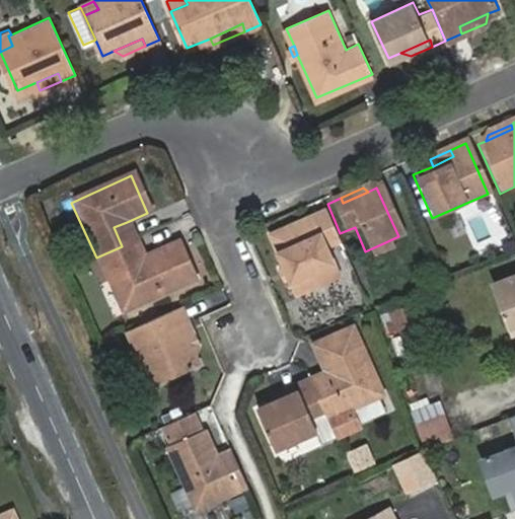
[(476,253),(506,240),(488,197),(458,209),(476,253)]
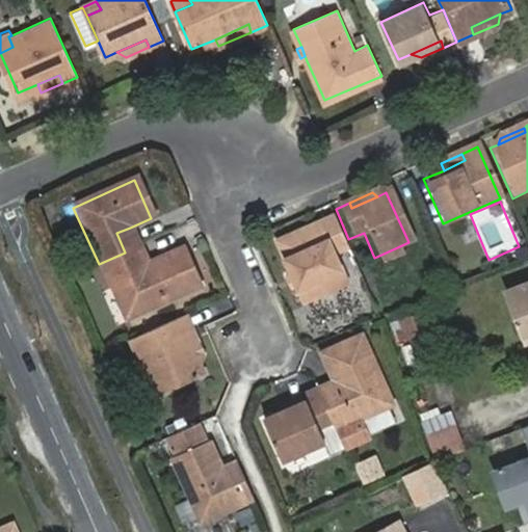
[(326,259),(341,253),(332,232),(327,220),(284,240),(270,246),(286,281),(290,289),(297,306),(339,287),(326,259)]
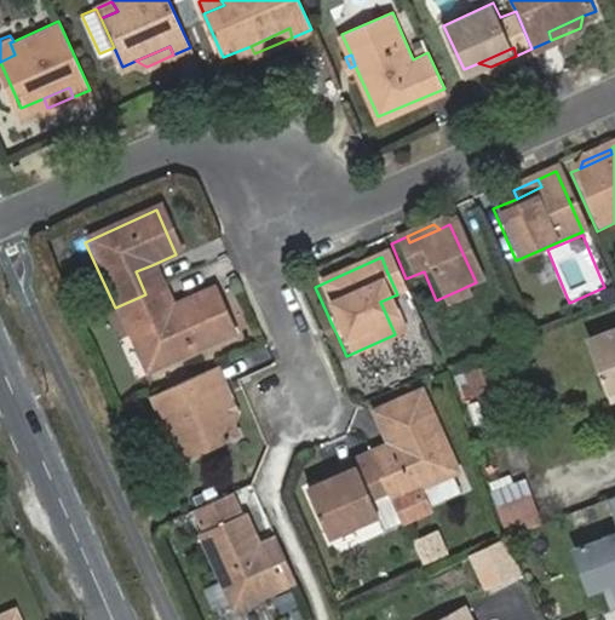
[(136,271),(145,294),(154,291),(161,287),(151,265),(136,271)]
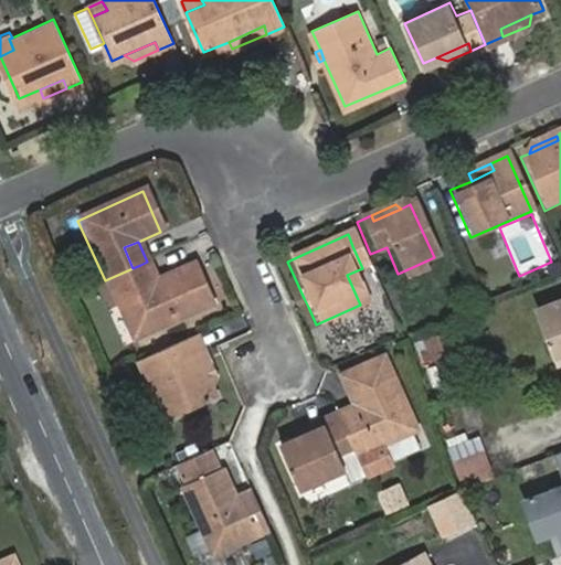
[(147,262),(140,265),(149,285),(156,280),(147,262)]
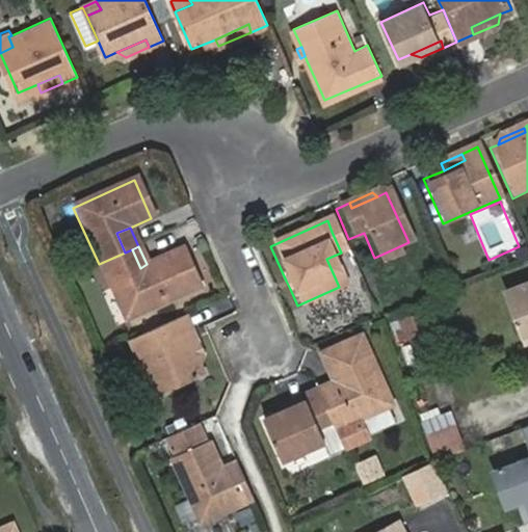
[(125,253),(99,264),(123,319),(196,287),(187,266),(179,248),(147,264),(140,268),(132,249),(125,253)]
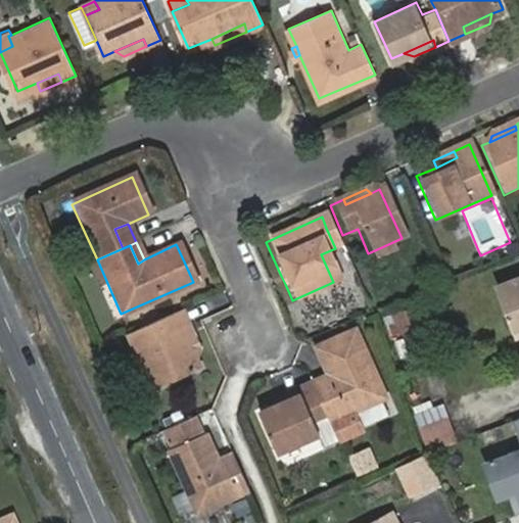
[(391,250),(388,244),(368,253),(371,260),(391,250)]
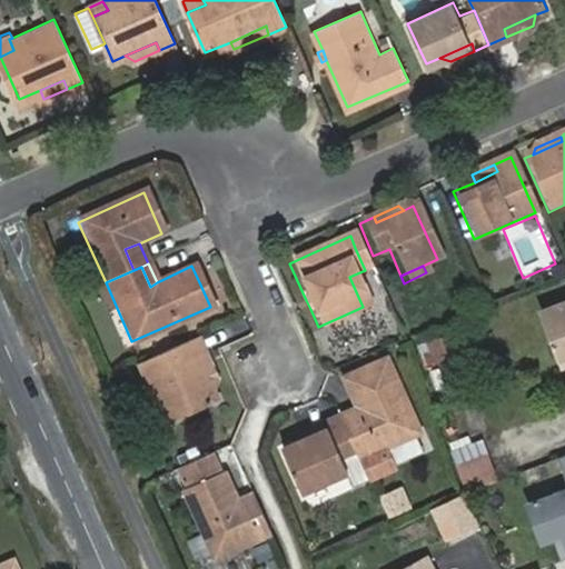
[(304,311),(310,309),(306,300),(299,302),(304,311)]
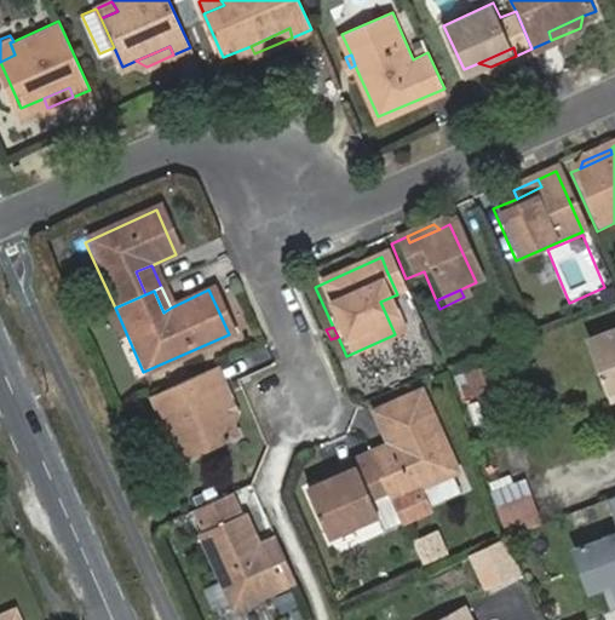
[(614,333),(578,348),(597,400),(614,392),(614,333)]
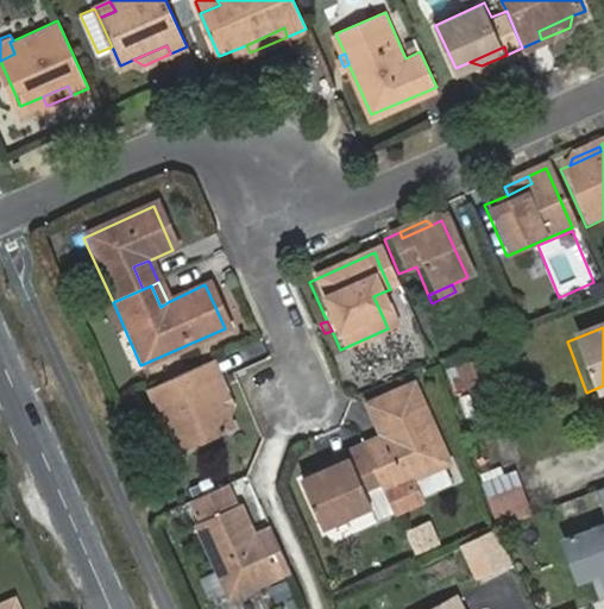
[(213,362),(151,390),(171,437),(182,432),(190,447),(232,428),(225,410),(213,383),(220,380),(213,362)]
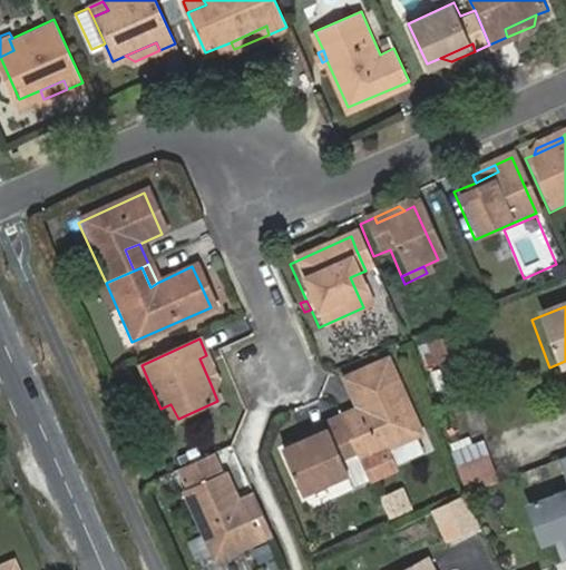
[(443,340),(423,341),(425,364),(446,363),(443,340)]
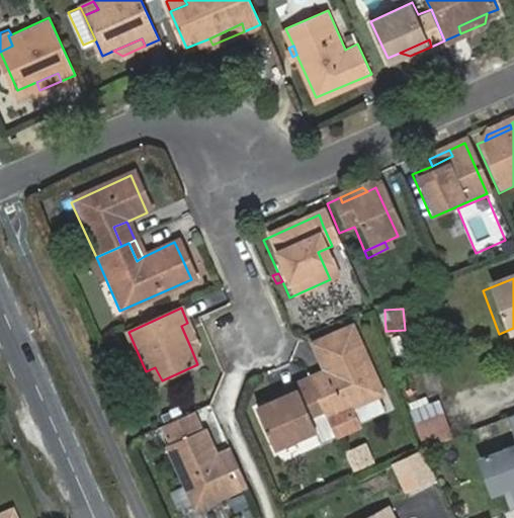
[(195,342),(187,323),(181,326),(191,349),(195,342)]
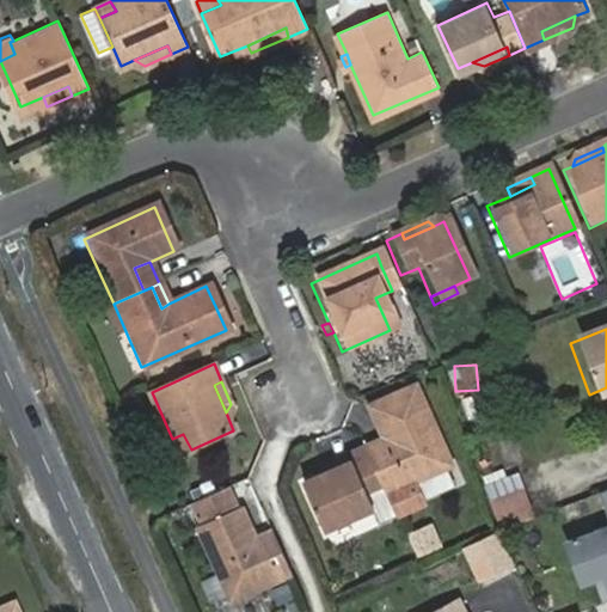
[(606,387),(589,395),(593,404),(606,398),(606,387)]
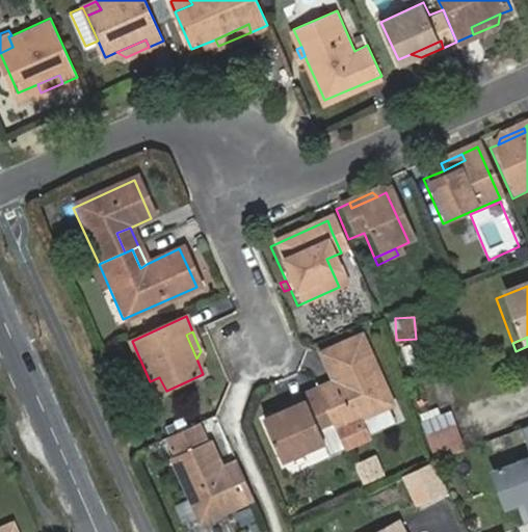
[(342,454),(366,444),(362,433),(357,435),(352,426),(393,407),(362,341),(324,358),(335,381),(340,393),(320,402),(319,403),(330,426),(334,434),(342,454)]
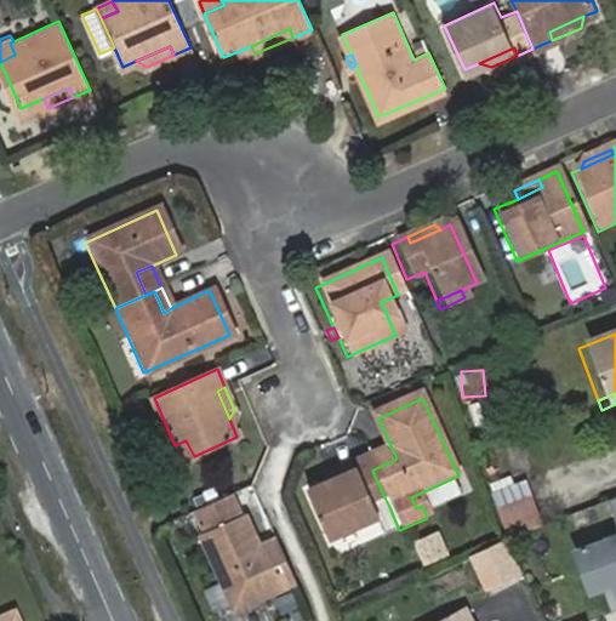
[(182,461),(194,456),(186,440),(175,445),(182,461)]
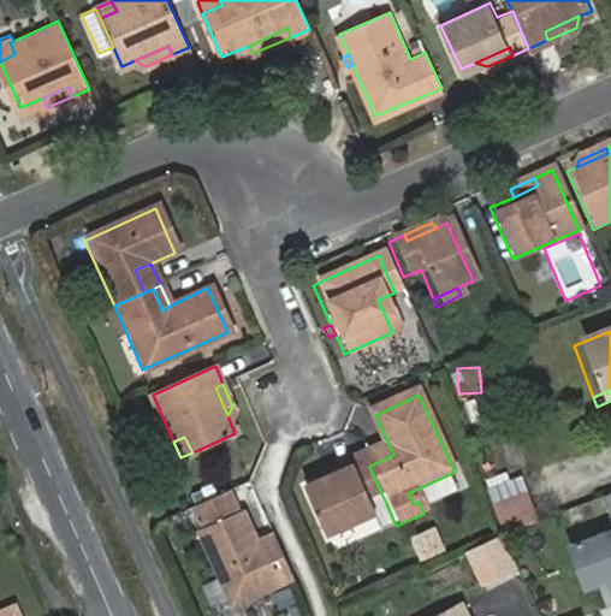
[(367,460),(369,467),(371,466),(393,455),(387,442),(363,452),(367,460)]
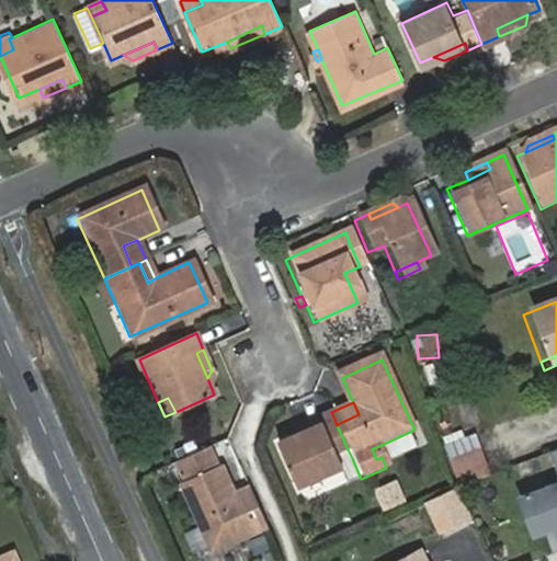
[(336,455),(348,449),(337,425),(334,419),(324,423),(326,430),(299,443),(281,451),(298,491),(342,470),(336,455)]
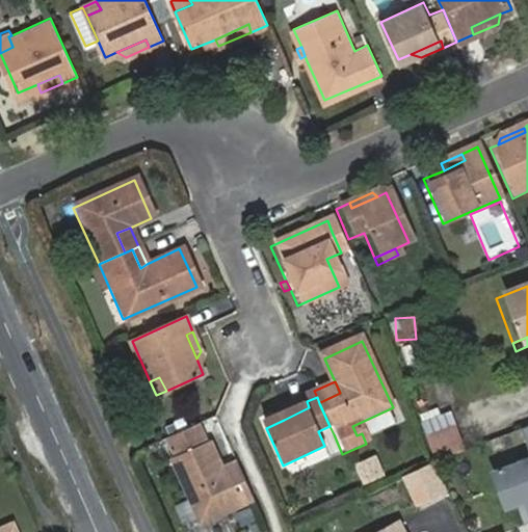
[(283,413),(284,420),(309,407),(307,401),(283,413)]
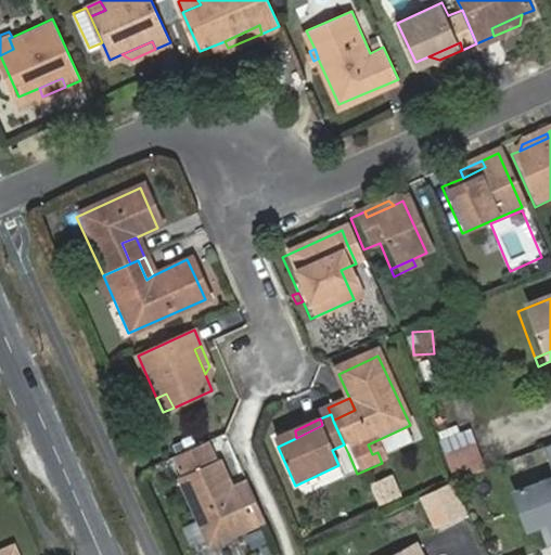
[(435,435),(451,479),(482,468),(465,424),(435,435)]
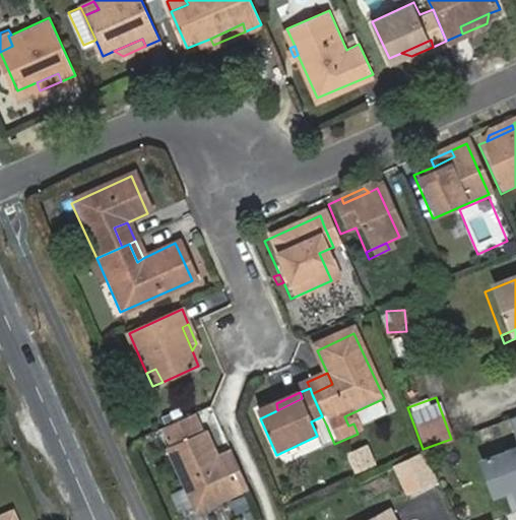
[(243,486),(229,456),(218,461),(213,452),(203,428),(168,445),(196,507),(243,486)]
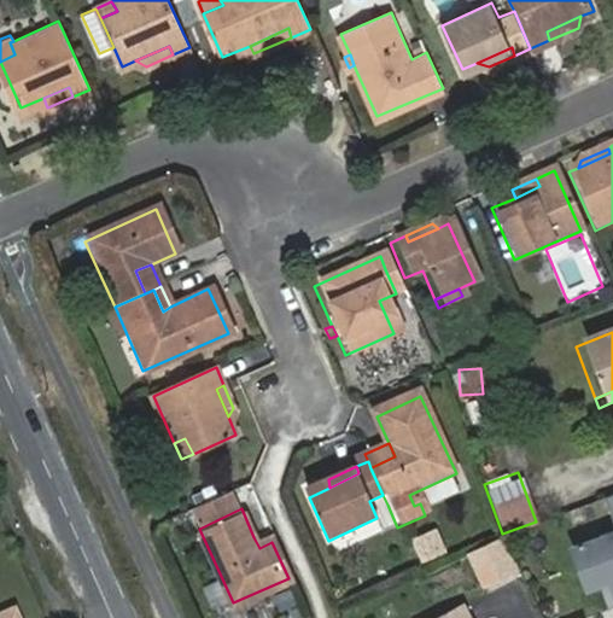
[(410,537),(419,561),(443,553),(435,529),(410,537)]
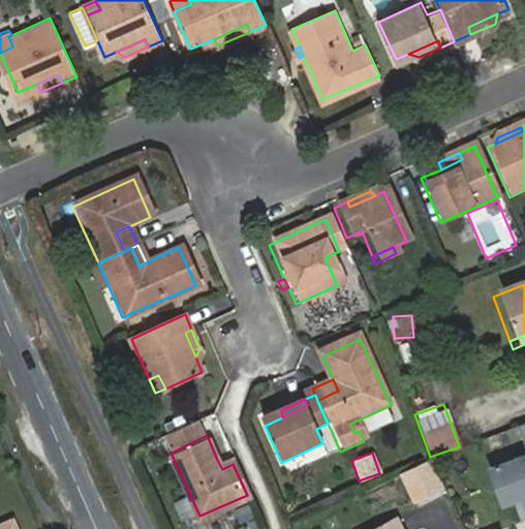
[(233,464),(228,455),(217,460),(222,469),(233,464)]
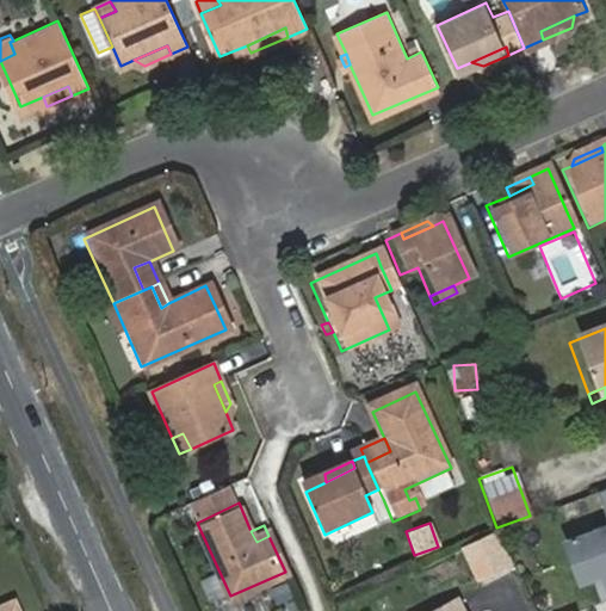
[(605,528),(562,544),(576,582),(597,574),(601,585),(605,582),(605,528)]
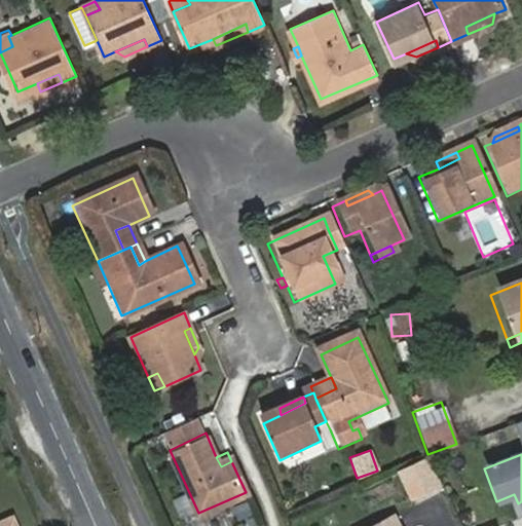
[(439,492),(425,465),(397,477),(403,491),(413,487),(420,500),(439,492)]
